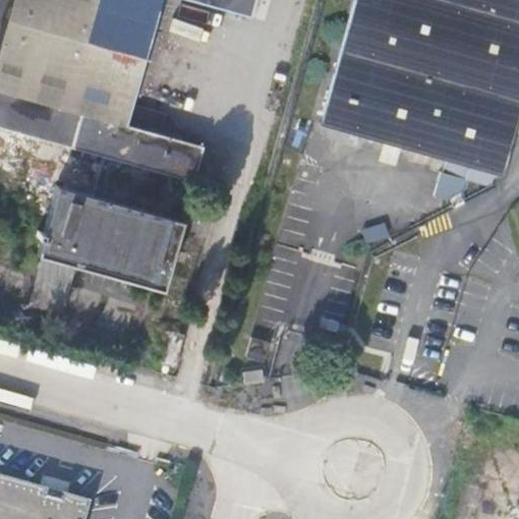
[(0,0),(0,126),(196,182),(205,151),(129,127),(163,0),(182,0),(248,18),(253,0),(0,0)]
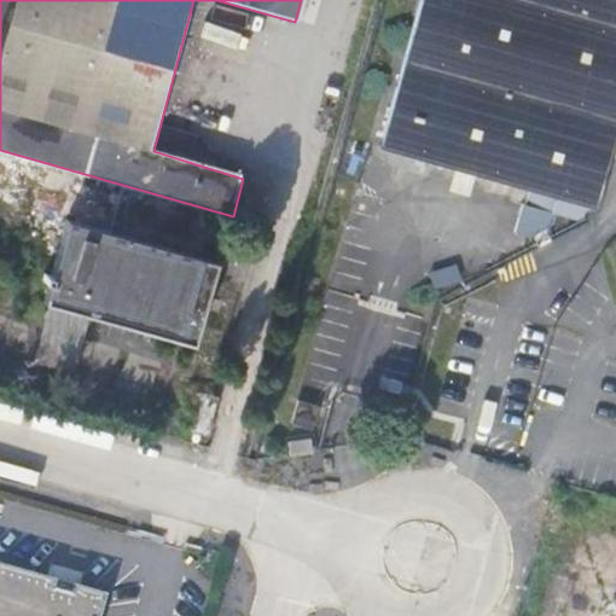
[(424,0),(385,141),(599,198),(615,139),(615,0),(424,0)]
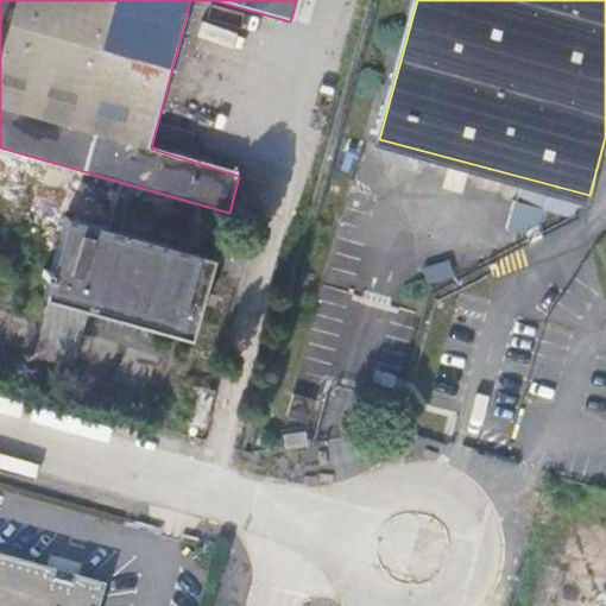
[(191,342),(215,260),(75,221),(51,301),(191,342)]
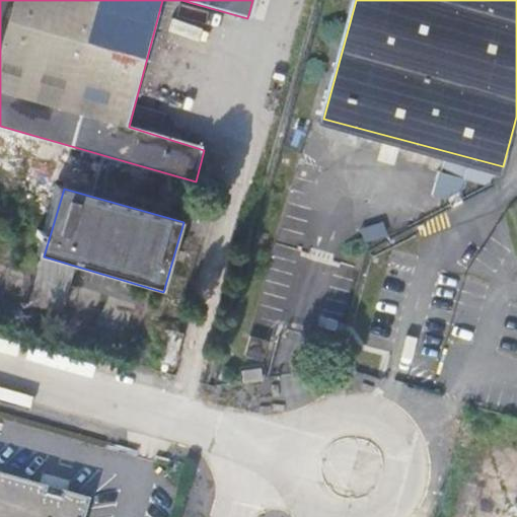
[(261,360),(267,339),(250,335),(245,355),(261,360)]
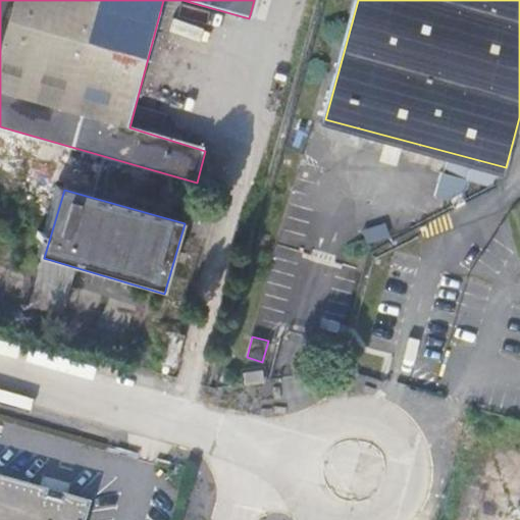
[(519,449),(498,444),(489,472),(496,475),(487,504),(481,503),(476,519),(519,519),(519,449)]
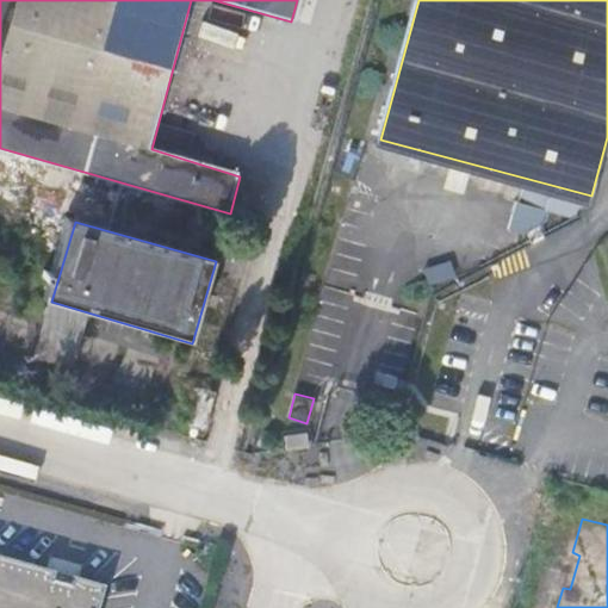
[(0,607),(99,607),(105,589),(0,559),(0,607)]
